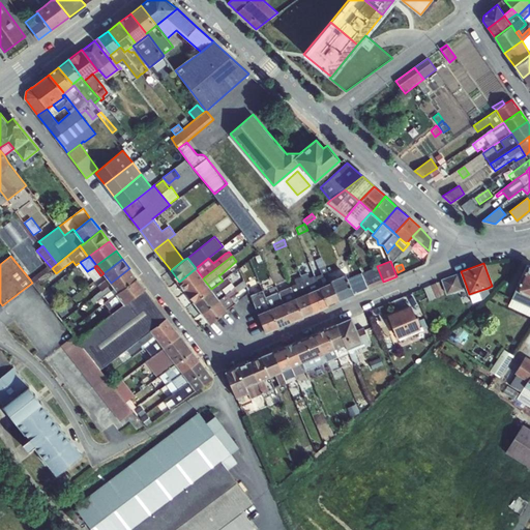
[(331,283),(331,281),(328,273),(325,265),(320,267),(322,275),(316,277),(320,287),(331,283)]
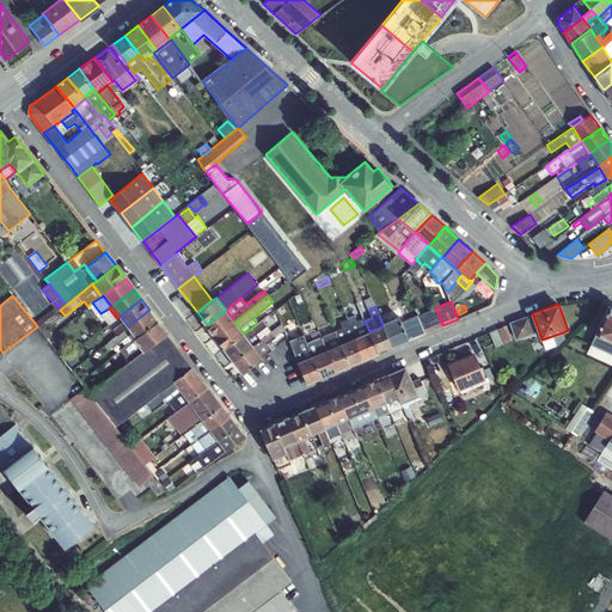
[(399,317),(401,320),(405,319),(401,306),(379,316),(383,324),(399,317)]
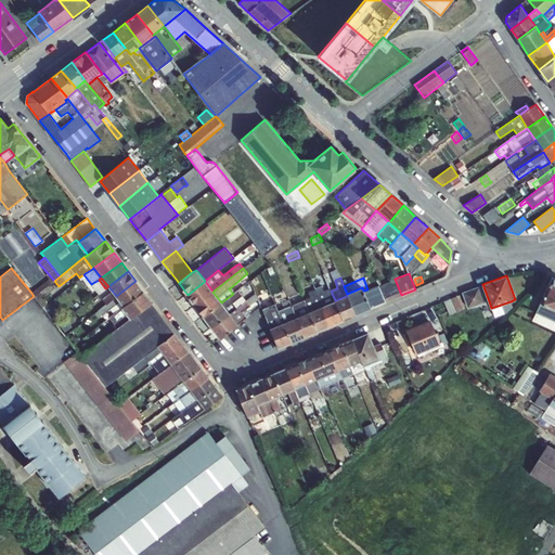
[(541,304),(554,309),(554,279),(553,278),(541,304)]
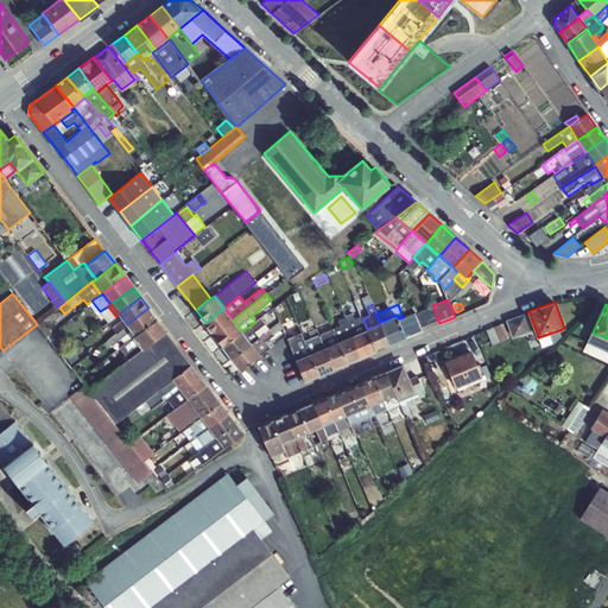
[(415,312),(423,330),(439,323),(432,305),(415,312)]
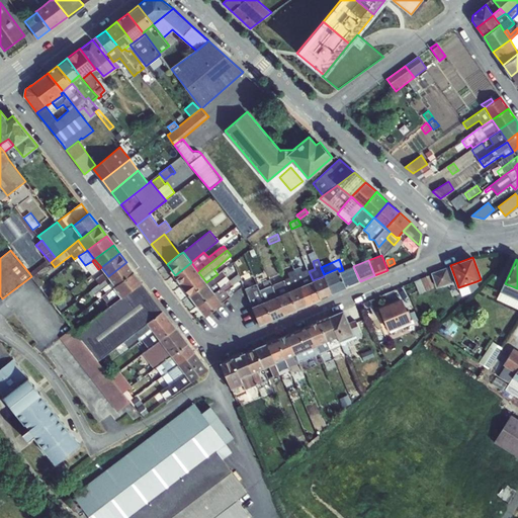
[(126,262),(108,276),(111,280),(115,285),(134,271),(126,262)]
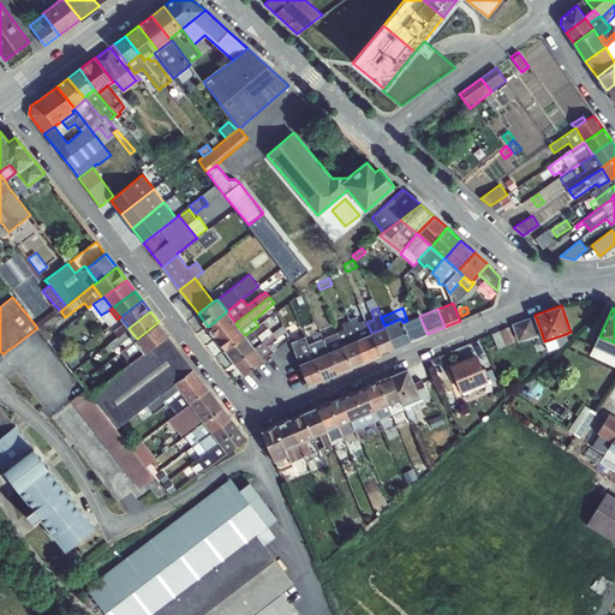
[(215,336),(236,323),(227,311),(208,327),(215,336)]
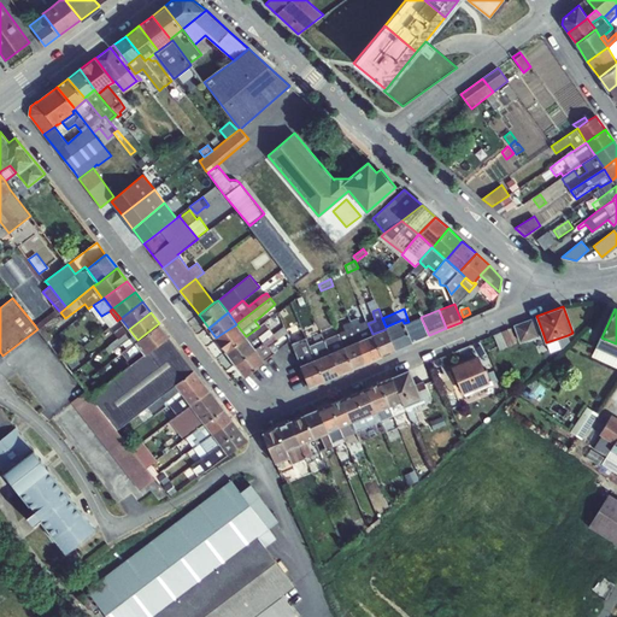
[(39,329),(54,317),(52,313),(35,325),(37,329),(39,329)]
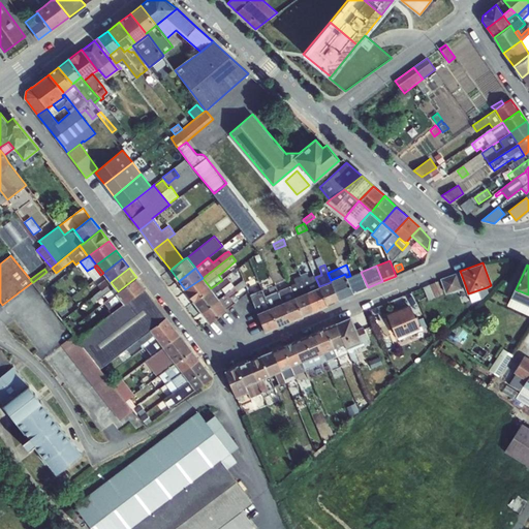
[(465,284),(460,271),(453,274),(458,287),(465,284)]
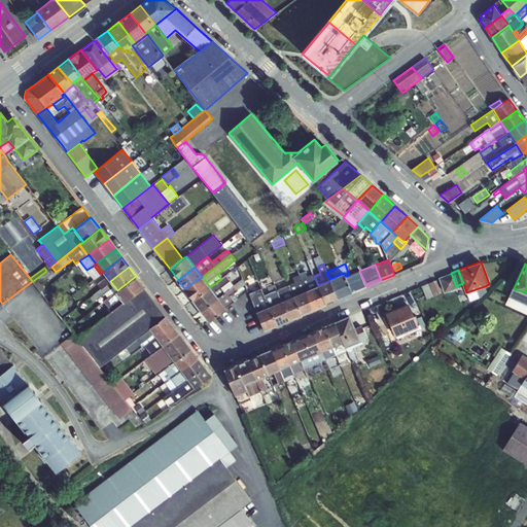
[(46,271),(33,281),(39,289),(43,286),(40,282),(49,275),(46,271)]
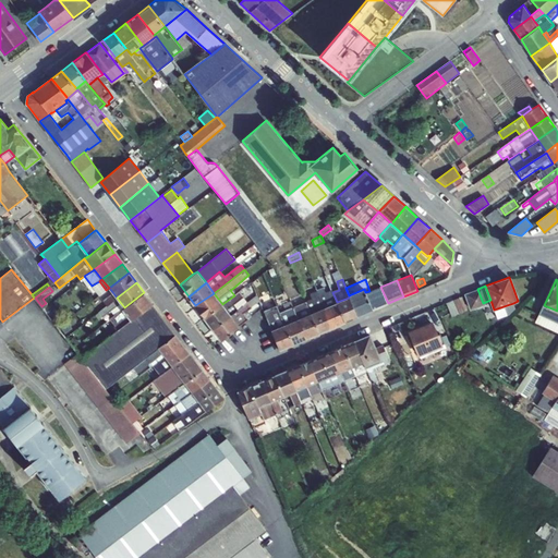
[(238,310),(247,302),(243,295),(249,292),(244,287),(239,291),(234,295),(222,304),(231,315),(238,310)]
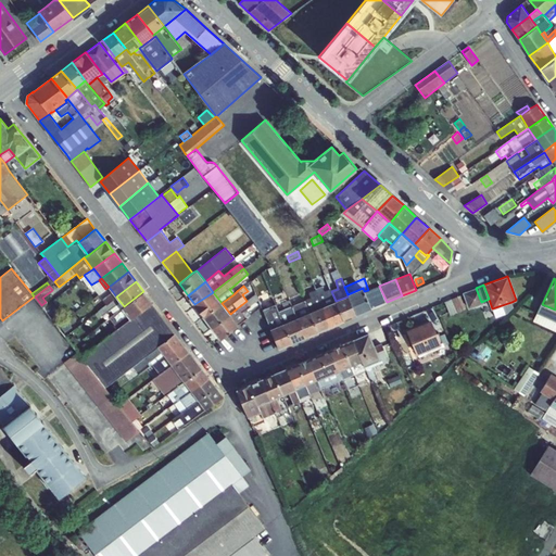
[(368,290),(364,291),(371,308),(387,302),(379,286),(368,290)]
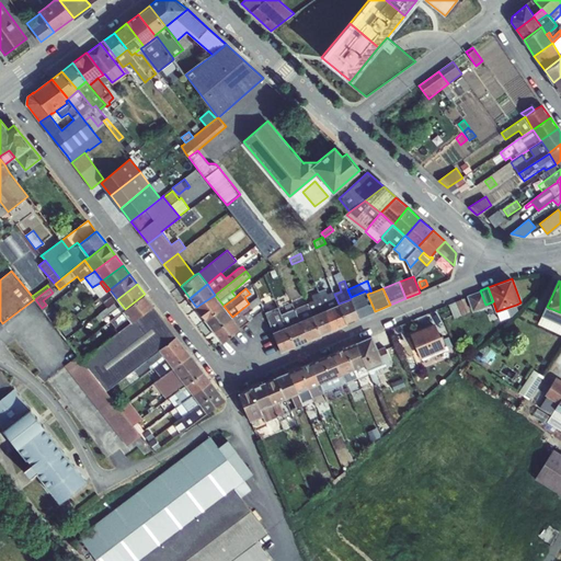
[(308,304),(313,316),(324,310),(321,297),(319,289),(313,292),(315,294),(313,295),(316,300),(308,304)]
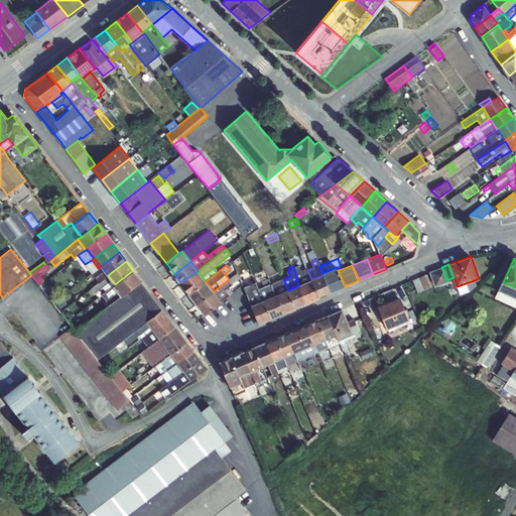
[(323,275),(331,292),(345,286),(338,270),(337,267),(323,273),(323,275)]
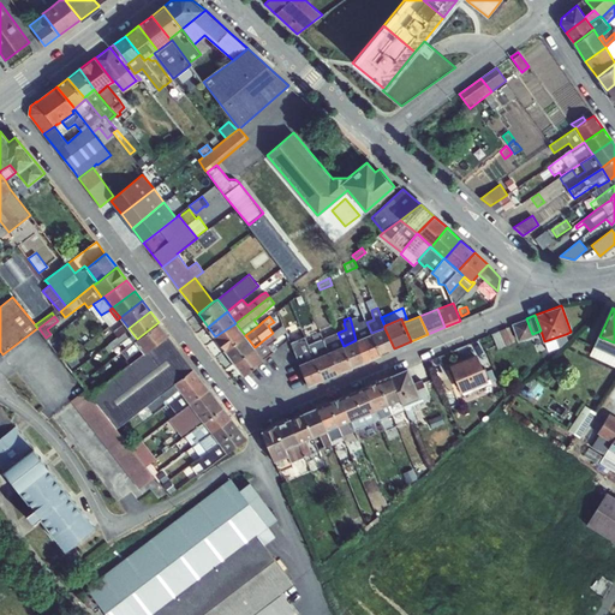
[(356,340),(371,333),(366,322),(366,321),(352,326),(356,340)]
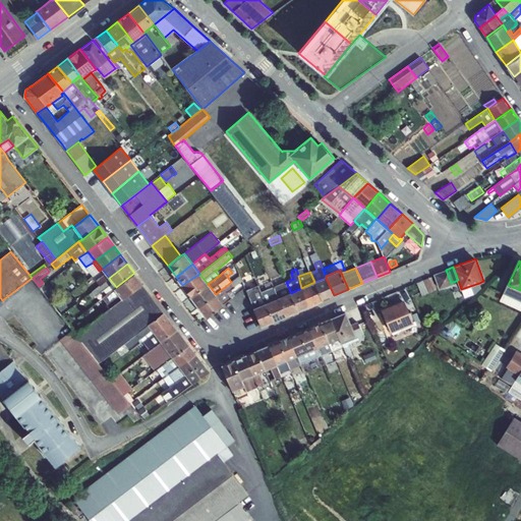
[(134,273),(116,287),(114,288),(122,299),(142,284),(134,273)]
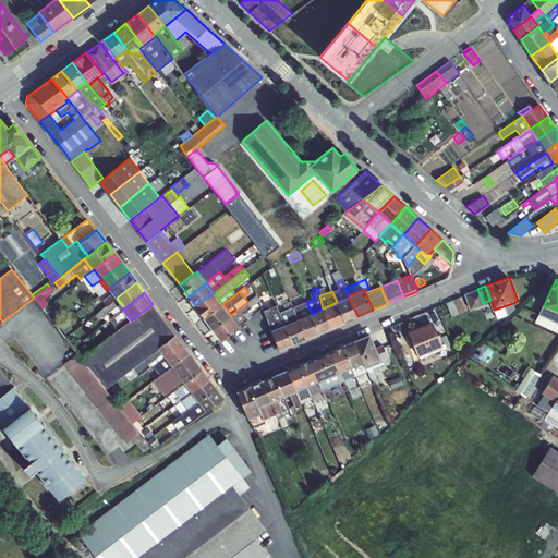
[(452,316),(478,305),(473,292),(446,303),(452,316)]
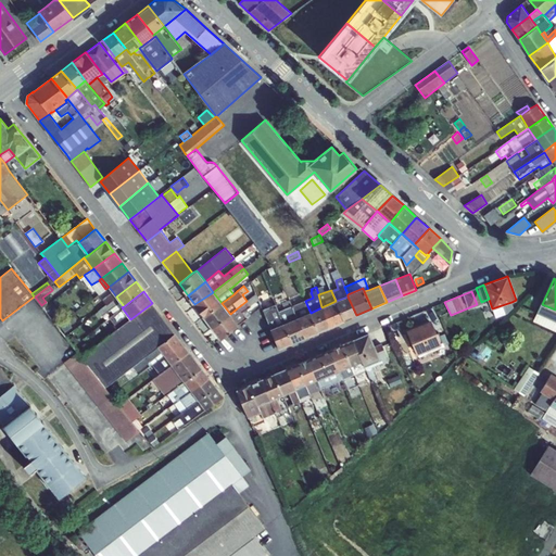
[(113,292),(103,299),(106,304),(116,297),(113,292)]
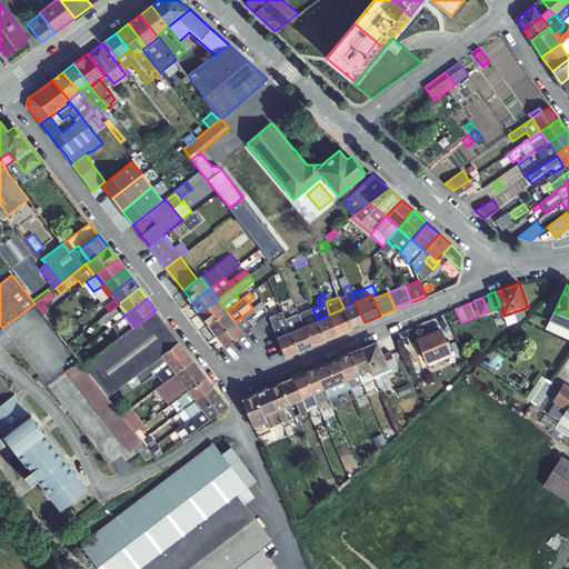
[(218,299),(199,311),(208,325),(227,310),(218,299)]
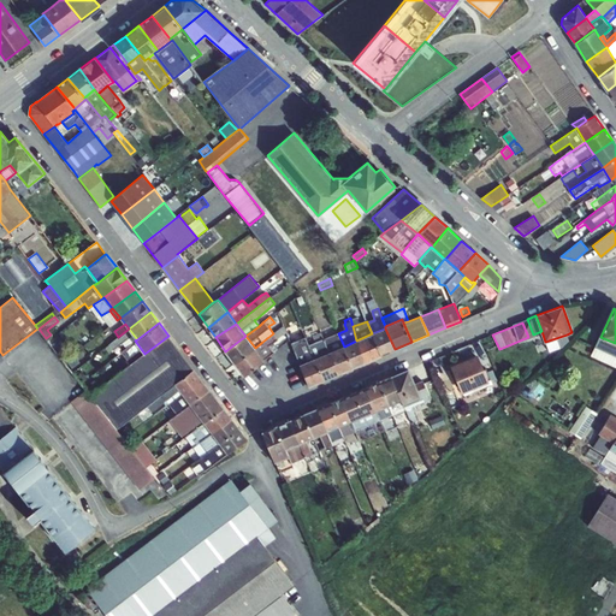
[(255,348),(264,360),(273,353),(277,350),(272,343),(286,332),(283,325),(273,333),(262,342),(255,348)]
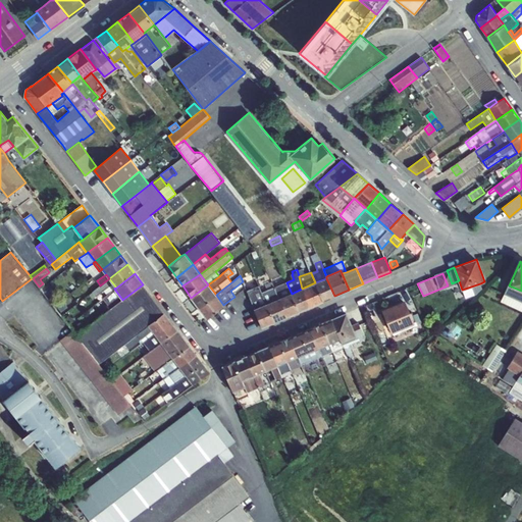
[(93,292),(96,296),(112,282),(109,278),(100,285),(93,292)]
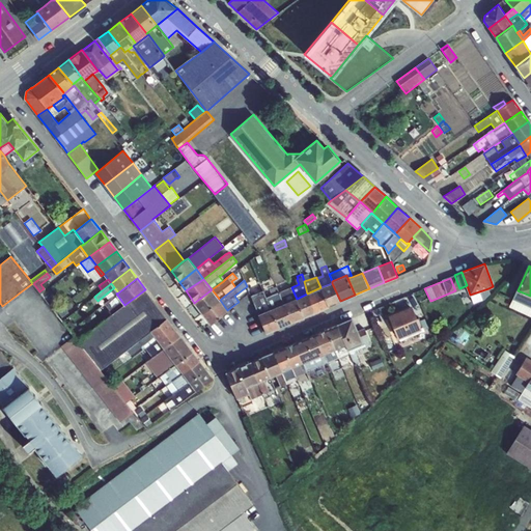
[(320,287),(329,306),(340,301),(332,283),(320,287)]
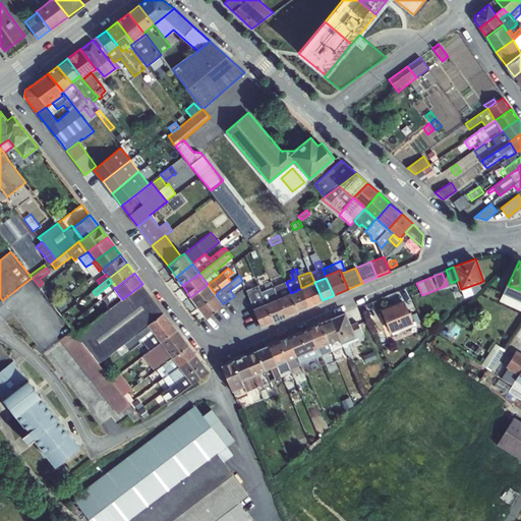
[(262,292),(265,304),(279,298),(274,287),(272,281),(265,284),(267,290),(262,292)]
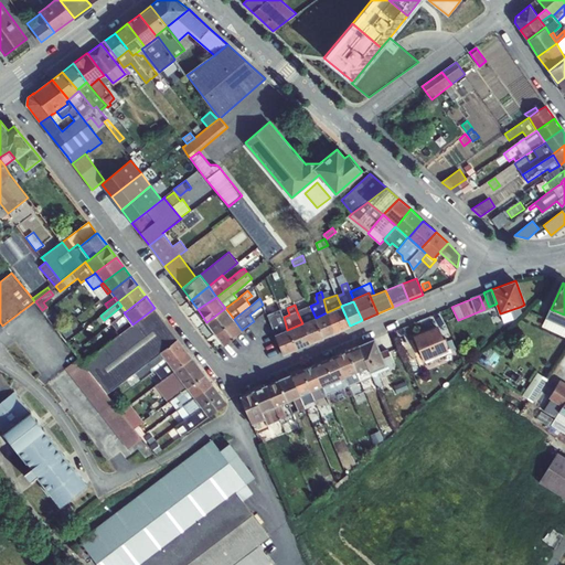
[(310,306),(297,311),(302,323),(316,318),(310,306)]
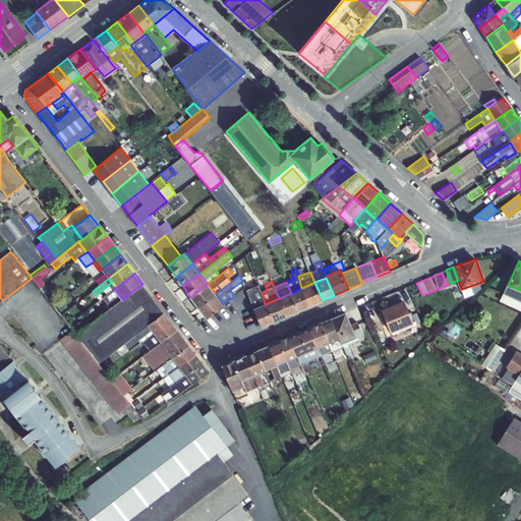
[(301,288),(309,306),(323,300),(314,282),(301,288)]
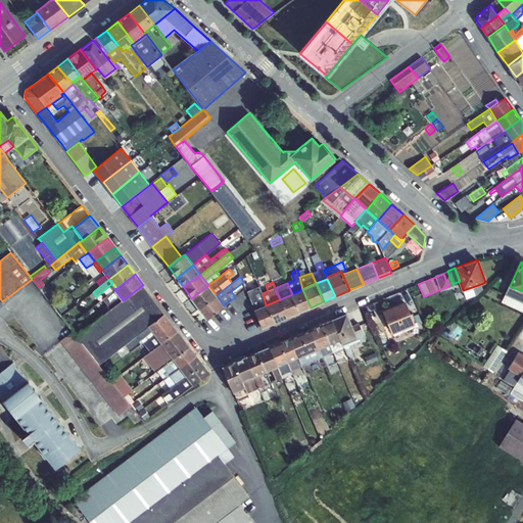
[(481,284),(463,290),(466,297),(474,294),(474,292),(482,289),(481,284)]
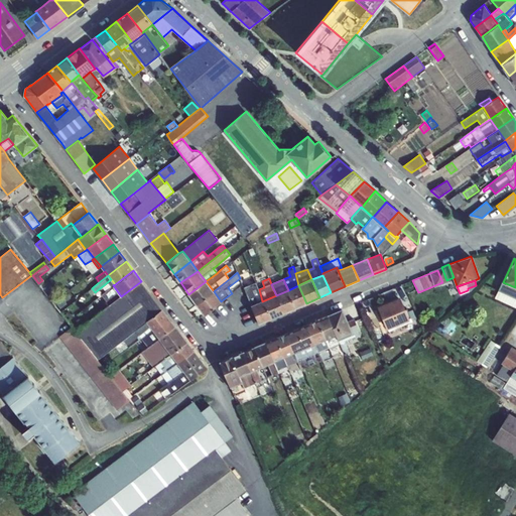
[(46,292),(52,289),(49,281),(43,283),(46,292)]
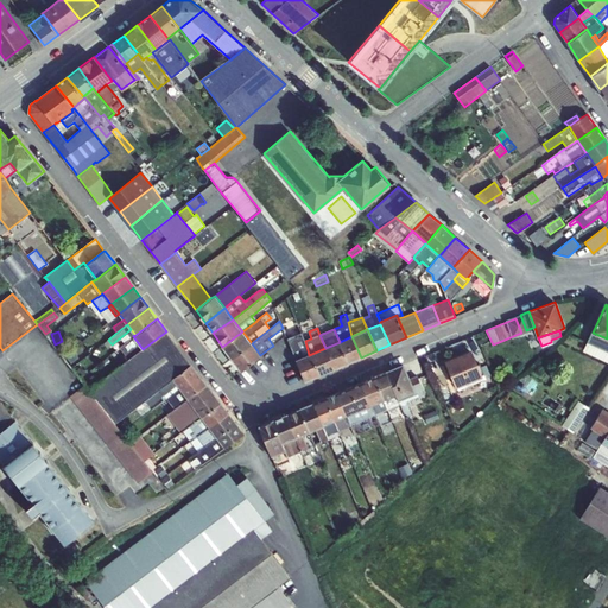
[(89,390),(115,423),(145,400),(172,379),(191,365),(166,331),(143,349),(128,360),(89,390)]
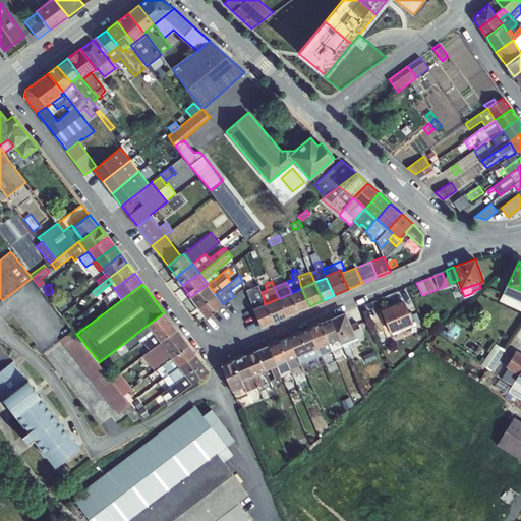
[(198,307),(216,294),(208,284),(190,297),(198,307)]
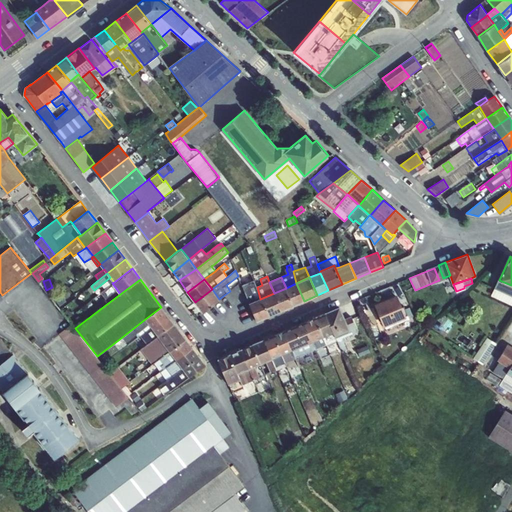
[(253,280),(242,285),(244,292),(249,303),(260,299),(257,287),(253,280)]
